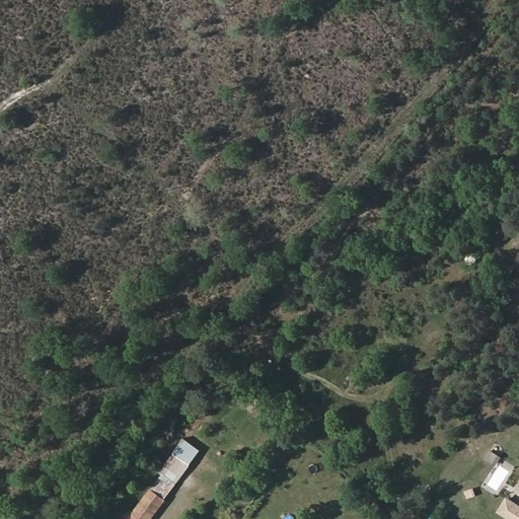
[(200,450),(184,439),(174,453),(190,465),(200,450)]
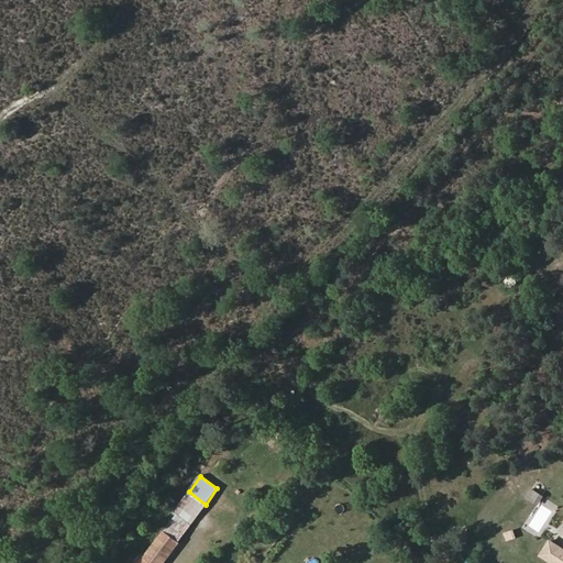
[(189,492),(174,512),(176,517),(189,527),(206,505),(189,492)]
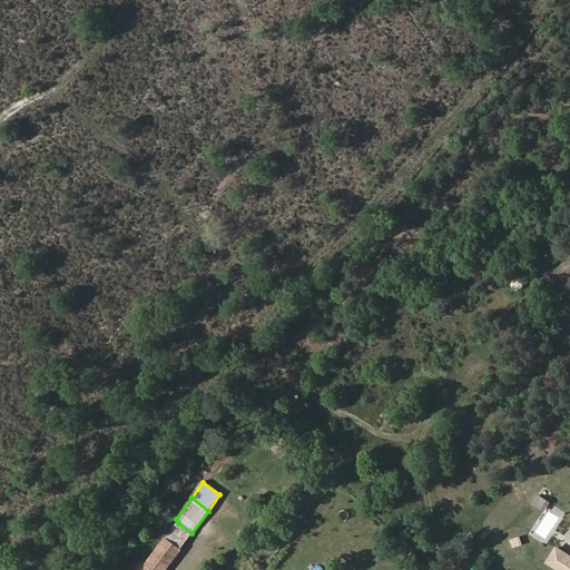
[(547,538),(566,510),(554,503),(536,531),(547,538)]
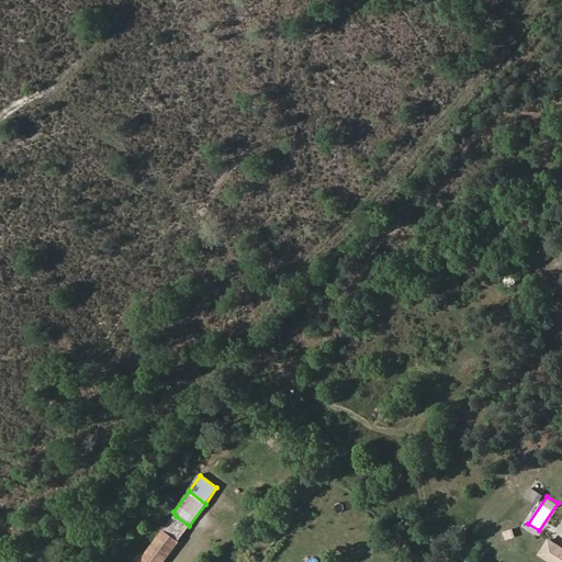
[(189,526),(176,516),(165,529),(179,540),(189,526)]
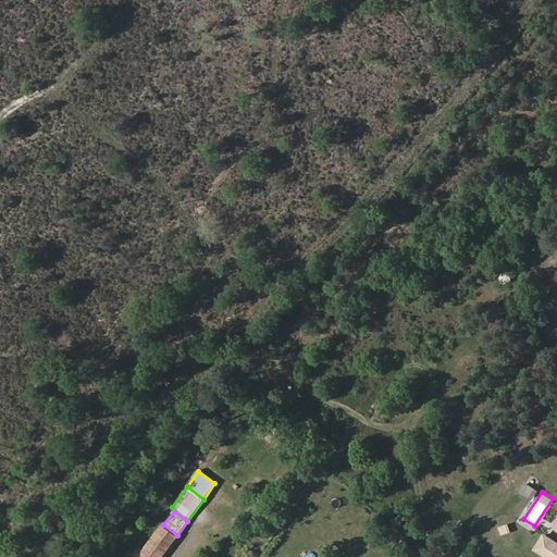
[(556,539),(542,531),(532,549),(546,556),(556,556),(556,514),(556,515),(556,539)]
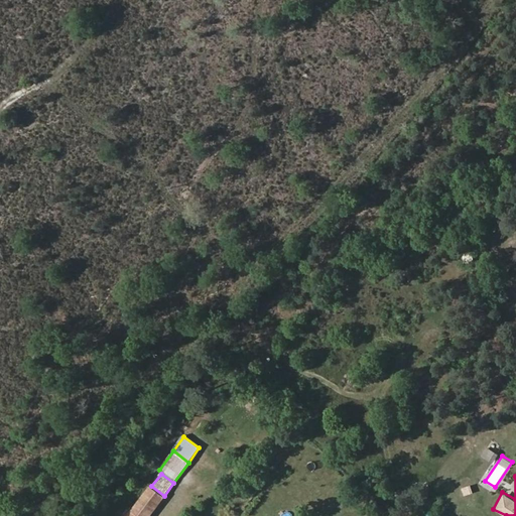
[(148,515),(164,496),(151,486),(132,512),(137,515),(148,515)]
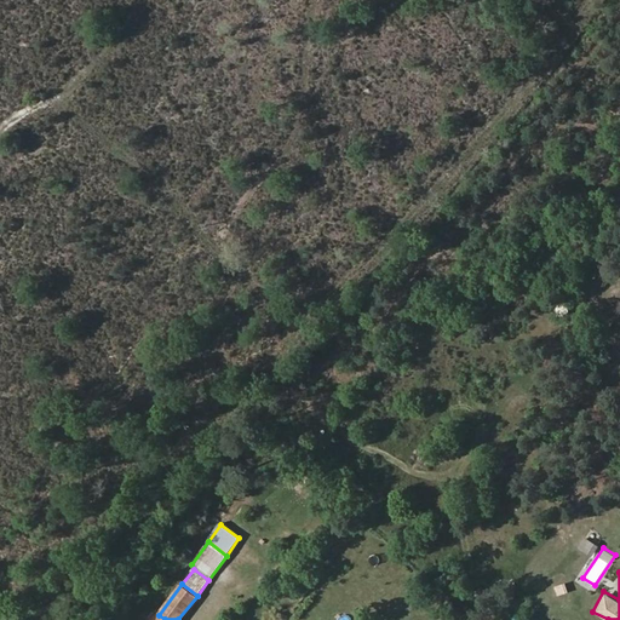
All buildings are outlined.
